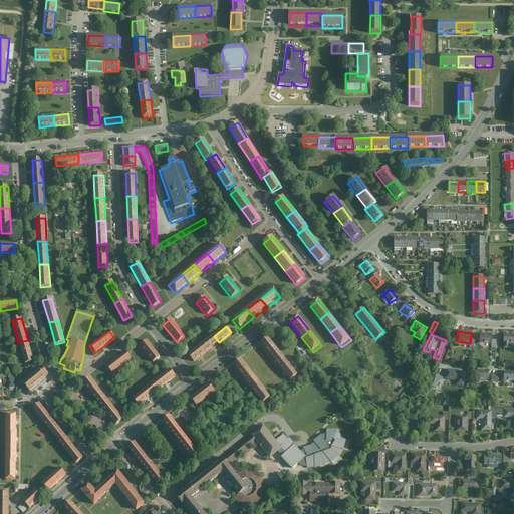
[(492,334),(480,334),(480,344),(492,344),(492,334)]
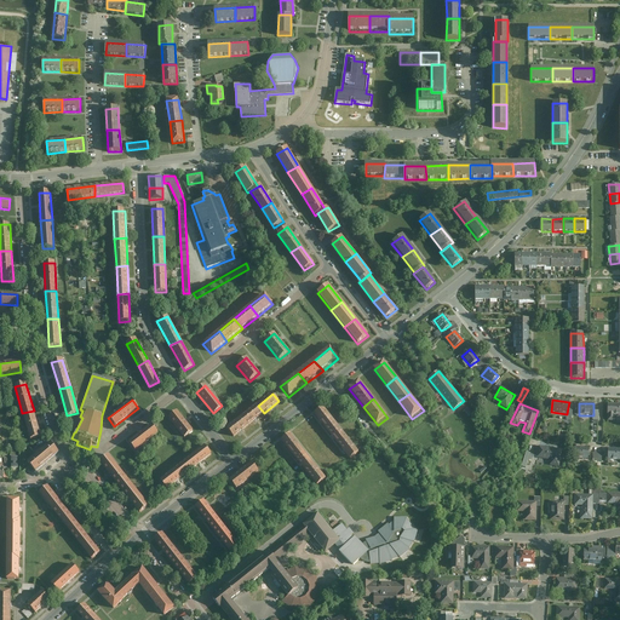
[(619,405),(608,405),(608,422),(615,422),(615,417),(619,415),(619,405)]
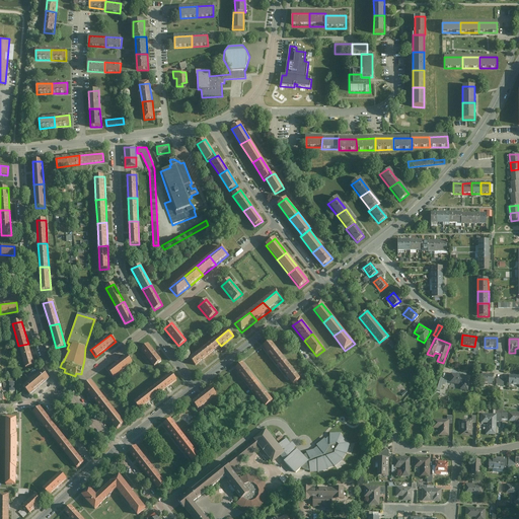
[(216,340),(203,350),(208,356),(221,346),(216,340)]
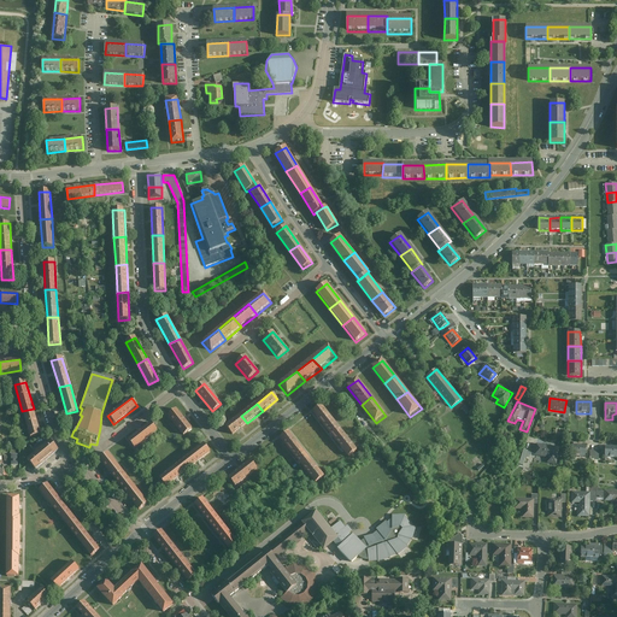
[(334,422),(322,406),(312,413),(324,428),(334,422)]
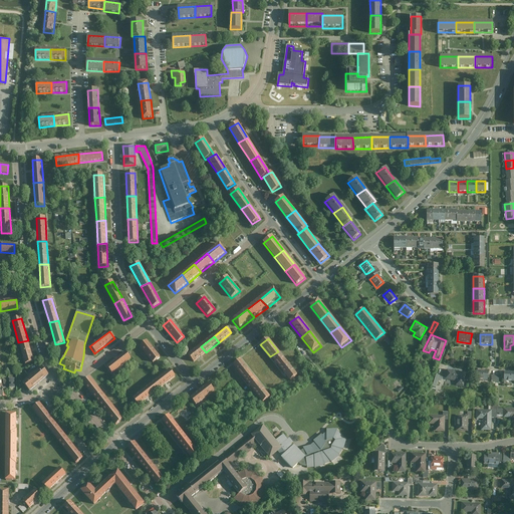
[(34,362),(28,340),(18,342),(25,365),(34,362)]
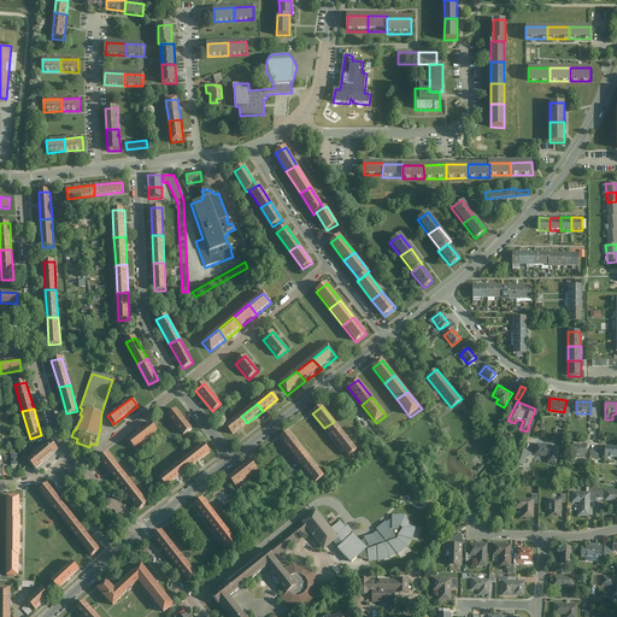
[(191,430),(176,410),(168,417),(182,436),(191,430)]
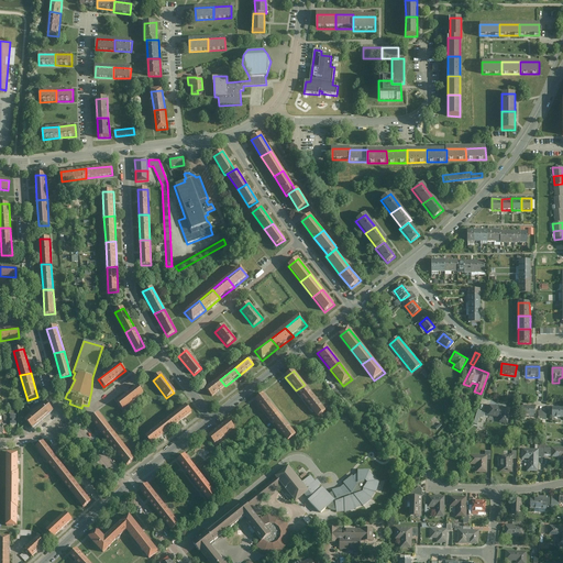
[(211,397),(225,386),(220,379),(206,390),(211,397)]
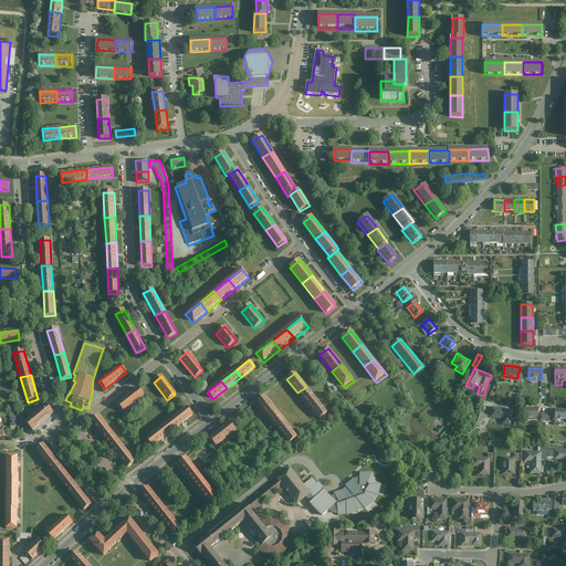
[(316,400),(306,387),(297,392),(308,406),(316,400)]
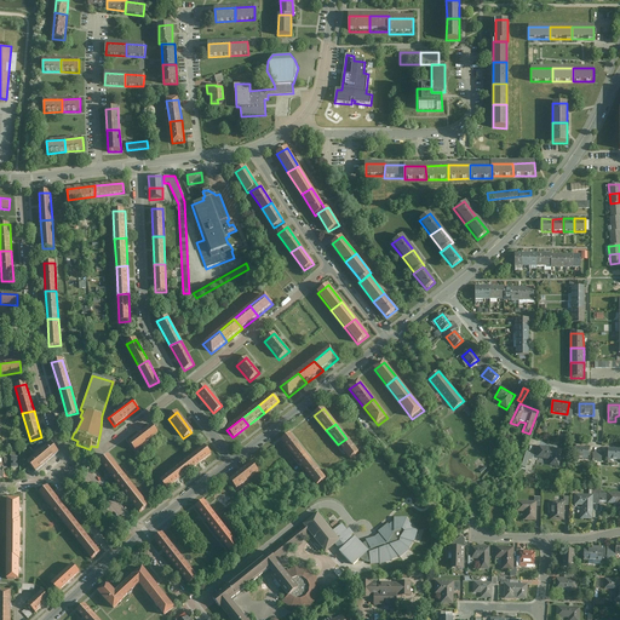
[(136,452),(158,434),(151,425),(128,443),(136,452)]
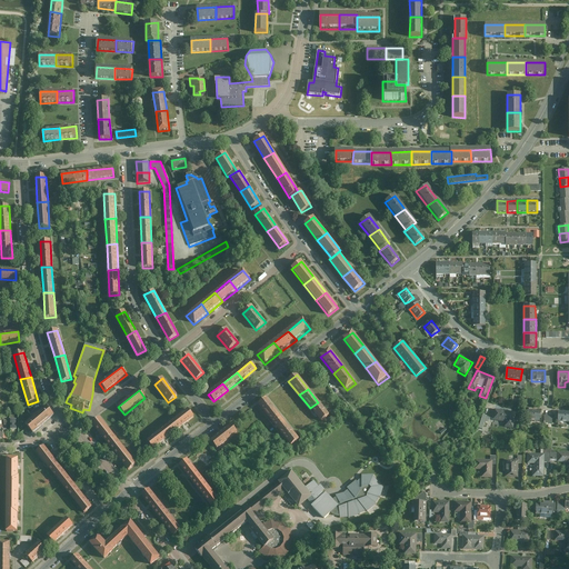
[(277,412),(266,398),(258,405),(269,418),(277,412)]
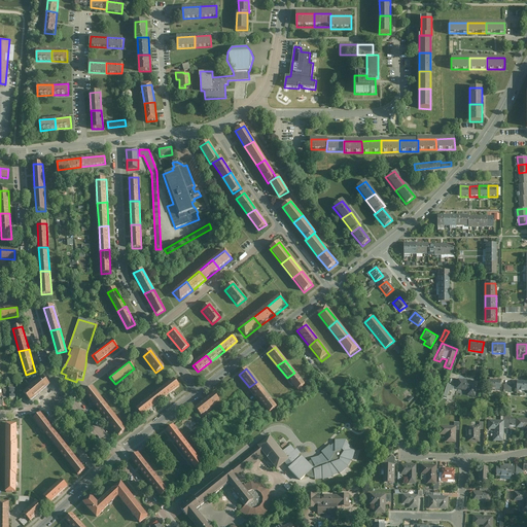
[(287,378),(297,391),(306,386),(294,373),(287,378)]
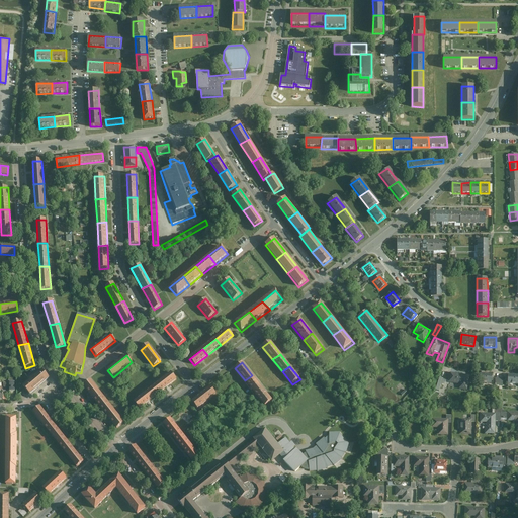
[(50,378),(42,370),(34,377),(33,376),(30,379),(31,380),(23,386),(30,395),(50,378)]
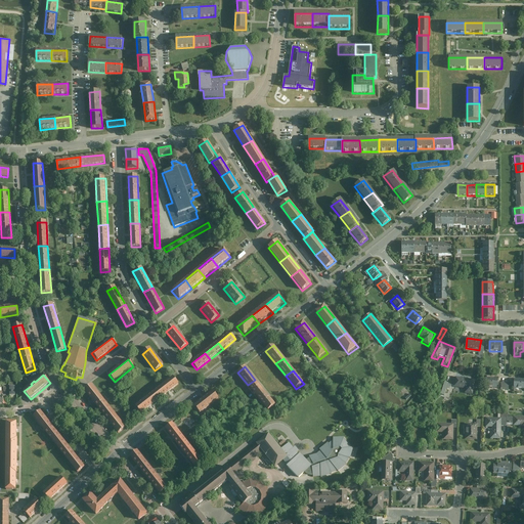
[(160,398),(178,384),(173,378),(155,393),(160,398)]
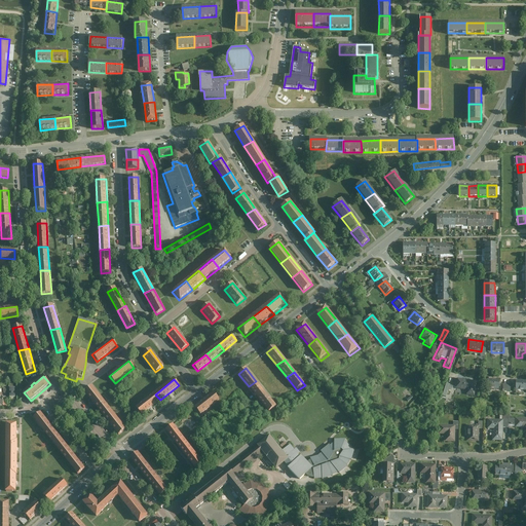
[(477,382),(457,379),(455,388),(466,391),(466,396),(475,397),(477,382)]
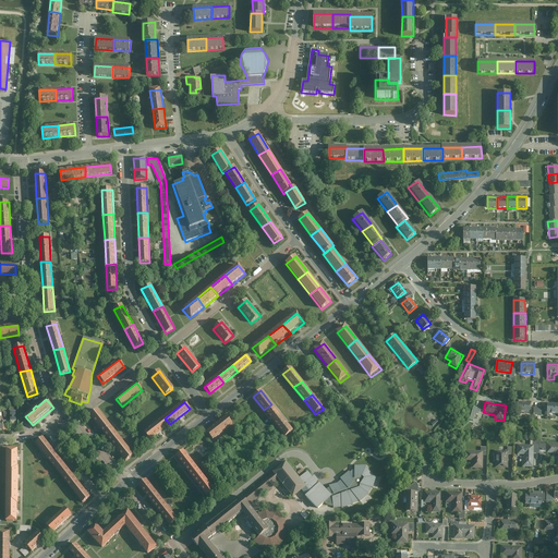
[(530,414),(530,403),(517,403),(517,415),(530,414)]
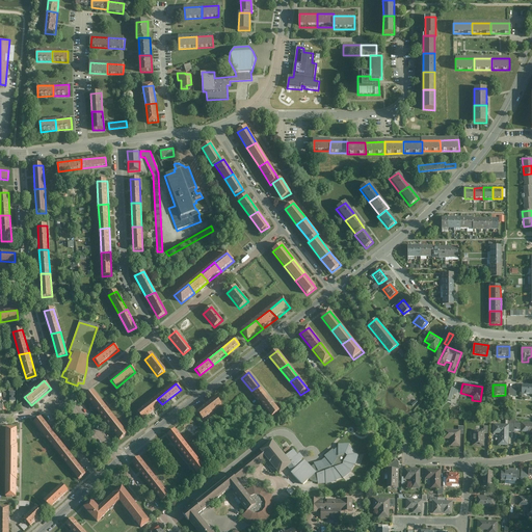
[(269,398),(259,386),(251,391),(262,403),(269,398)]
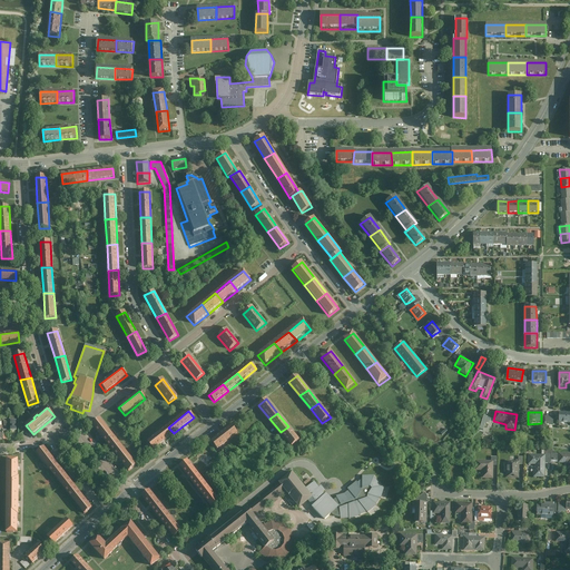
[(569,413),(559,413),(559,424),(569,424),(569,413)]
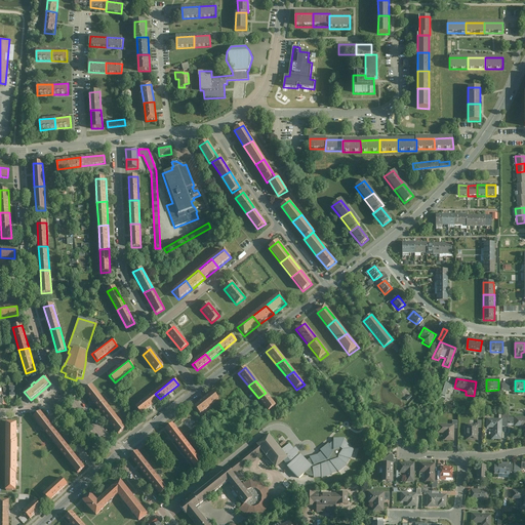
[(109,407),(92,387),(84,393),(101,413),(109,407)]
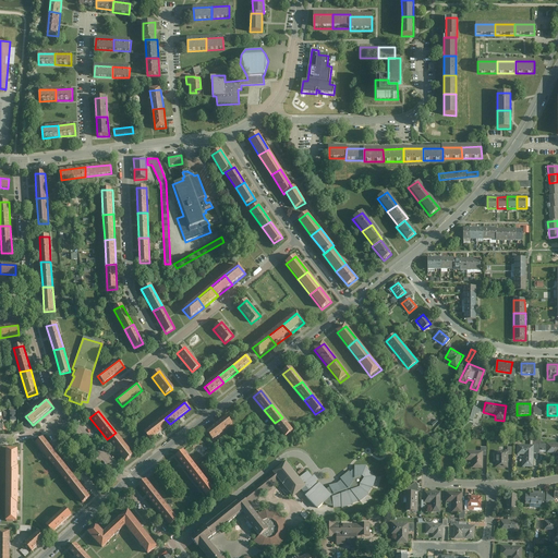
[(15,422),(15,412),(4,412),(4,417),(10,417),(10,422),(15,422)]
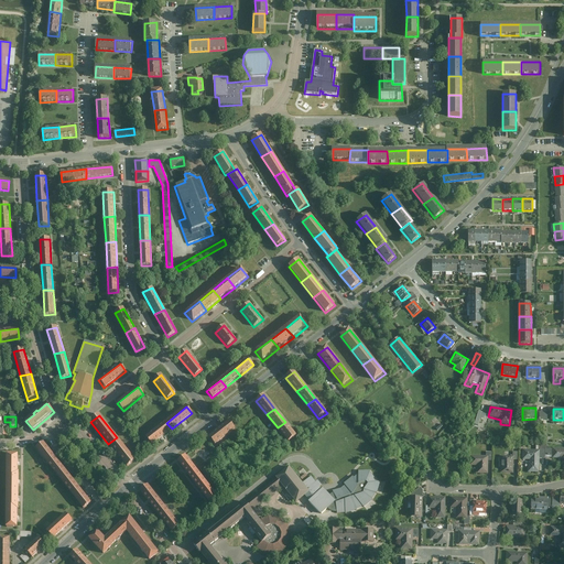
[(236,430),(229,422),(208,437),(215,446),(236,430)]
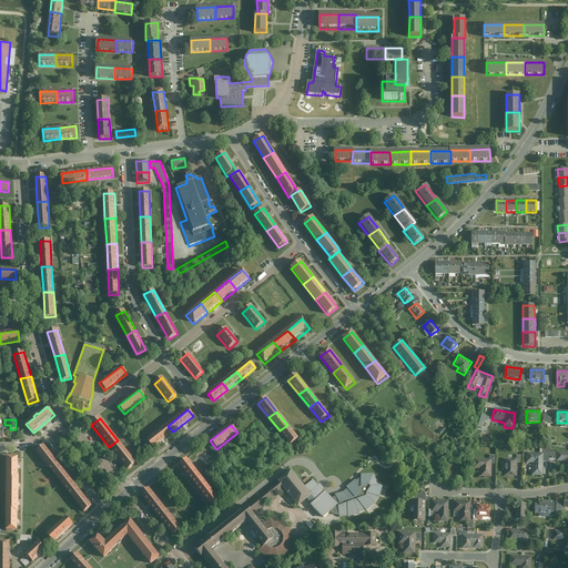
[(298,438),(287,425),(280,430),(291,444),(298,438)]
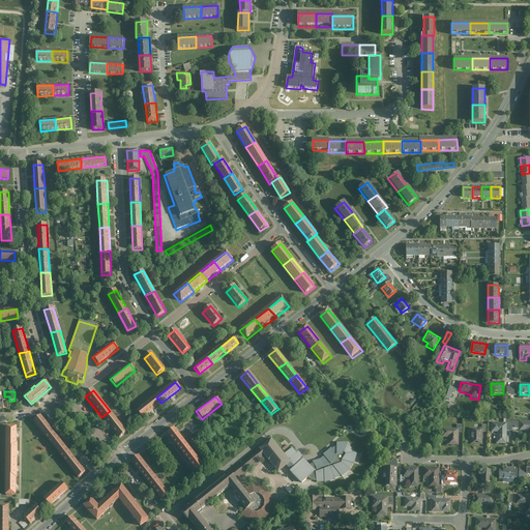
[(162,403),(156,398),(137,412),(142,418),(162,403)]
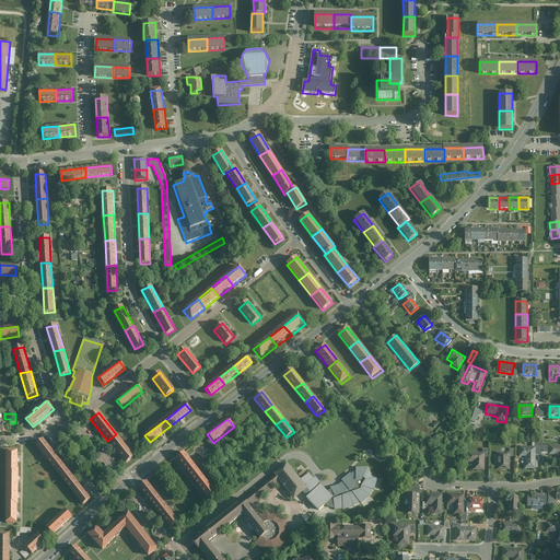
[(133,457),(116,434),(107,441),(126,464),(133,457)]
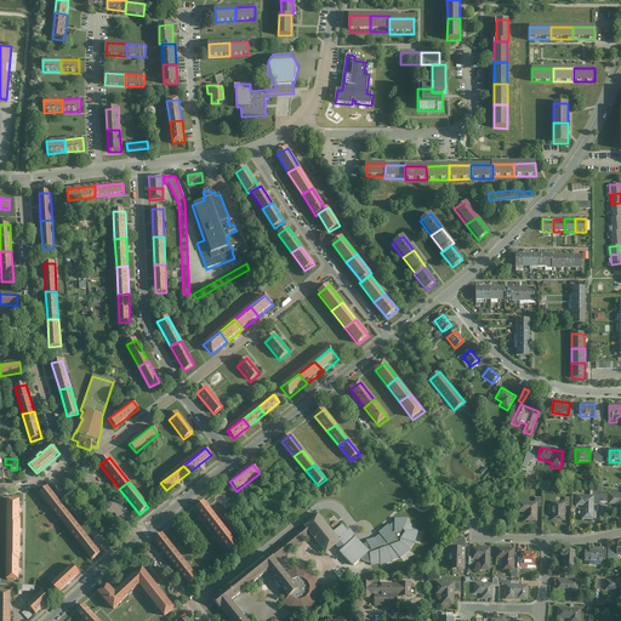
[(49,488),(40,494),(57,516),(67,511),(49,488)]
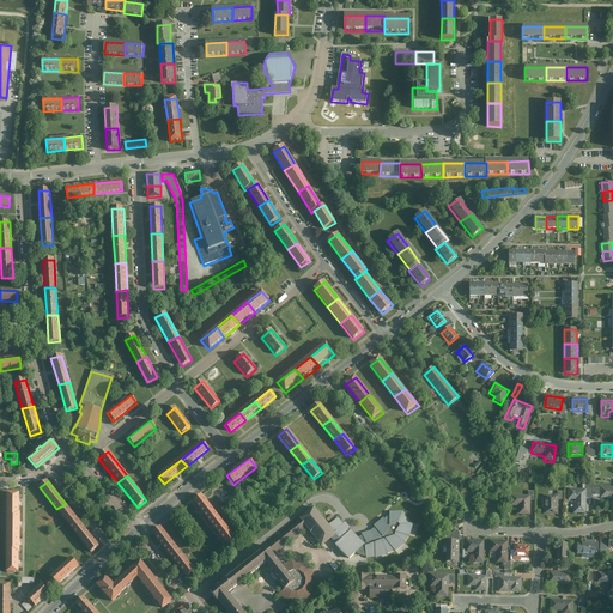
[(612,507),(612,489),(601,489),(601,490),(600,499),(610,499),(610,508),(612,507)]
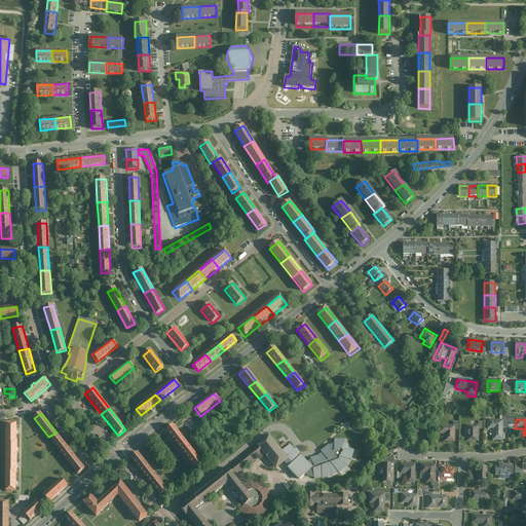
[(503,428),(503,421),(502,421),(487,420),(487,429),(493,430),(493,431),(492,433),(492,442),(502,442),(503,428)]
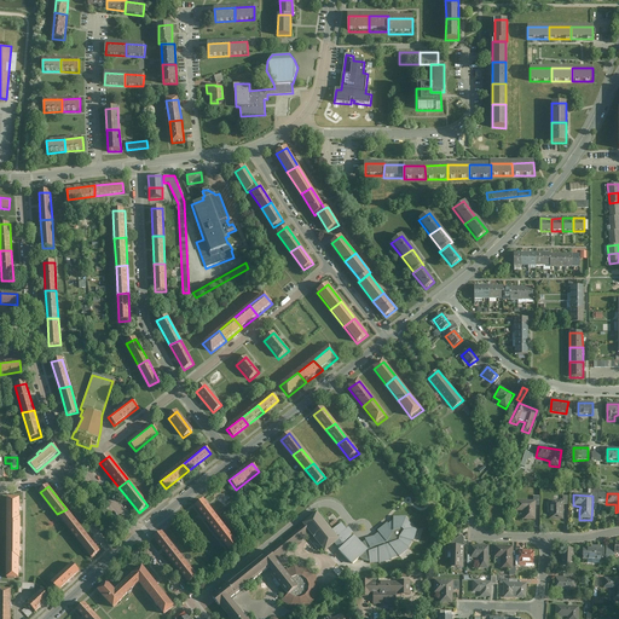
[(7,515),(21,515),(21,496),(7,496),(7,515)]
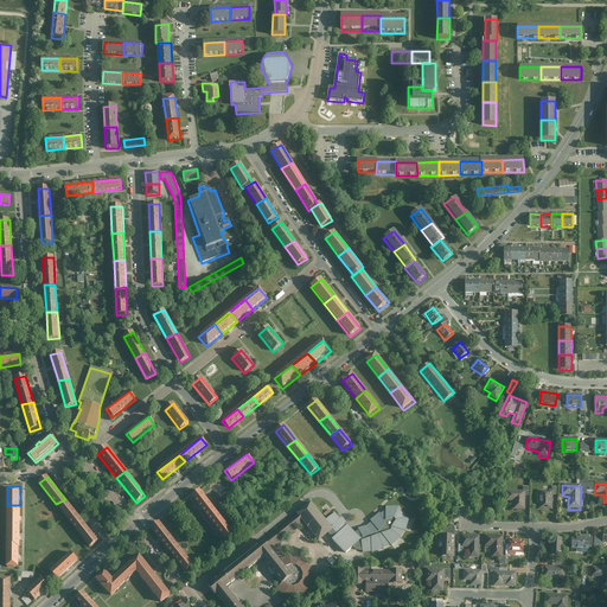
[(209,518),(217,512),(199,491),(192,497),(209,518)]
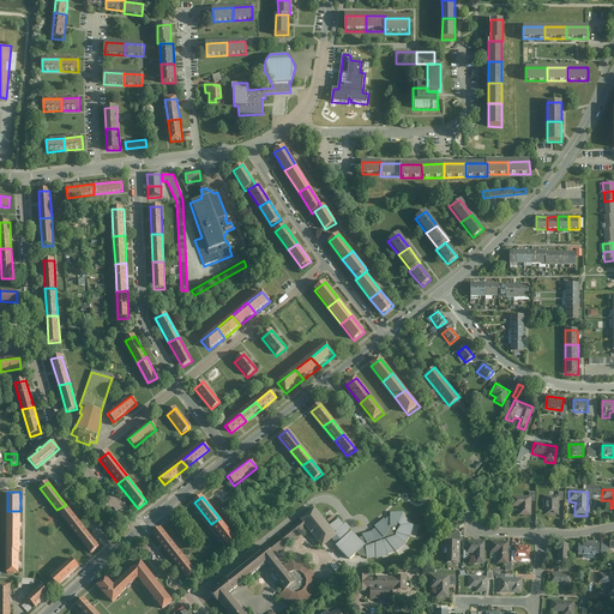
[(531,503),(531,498),(529,498),(512,498),(511,509),(519,509),(518,517),(531,517),(531,503)]
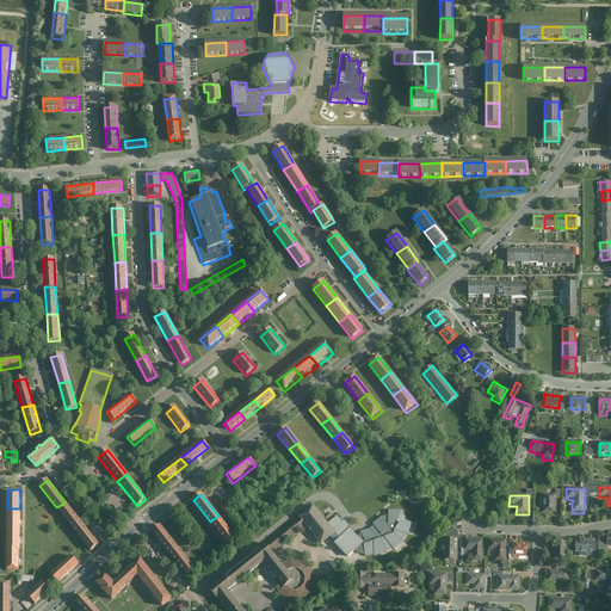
[(556,499),(556,495),(555,495),(542,495),(542,514),(556,514),(556,499)]
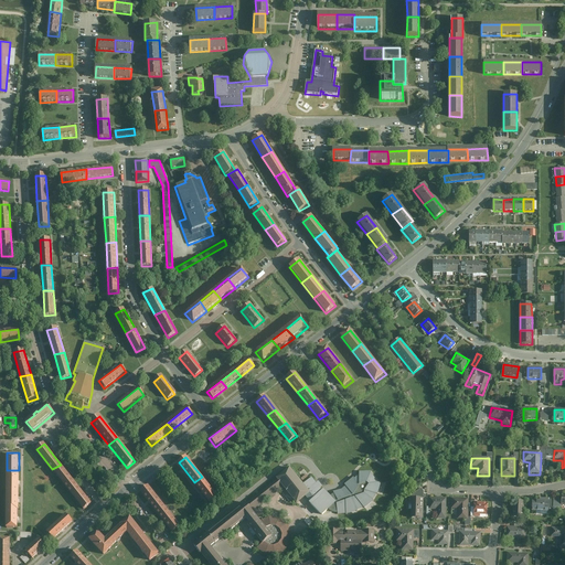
[(52,469),(67,490),(75,484),(61,465),(52,469)]
